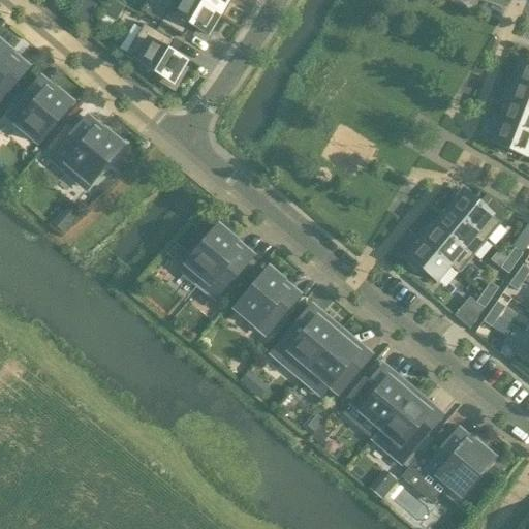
[(218,17),(191,0),(162,0),(159,7),(166,12),(160,24),(183,36),(189,26),(207,36),(218,17)]
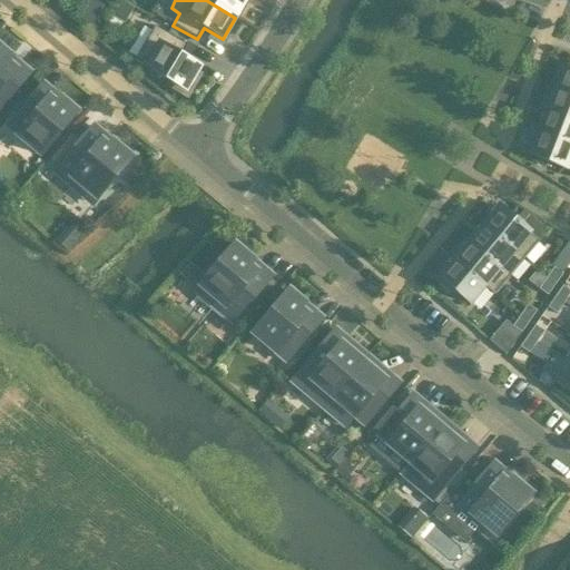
[(206,0),(235,18),(245,0),(206,0)]
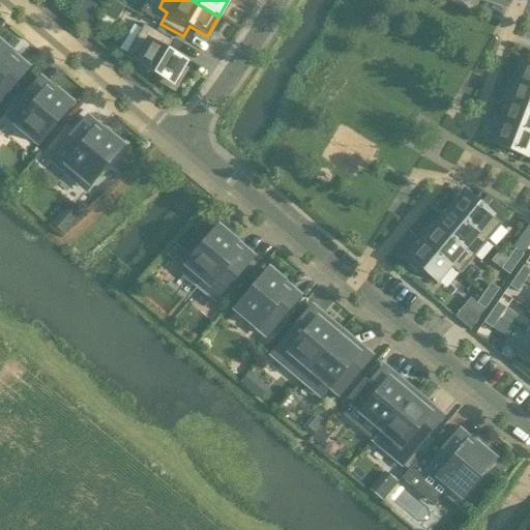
[(185,70),(182,68),(184,64),(167,54),(174,43),(143,25),(124,57),(159,78),(156,81),(160,83),(159,84),(160,85),(162,84),(169,88),(168,89),(169,90),(170,89),(174,91),(176,87),(177,88),(177,87),(176,86),(179,82),(180,82),(181,81),(180,80),(182,76),(183,76),(184,75),(183,75),(185,70)]
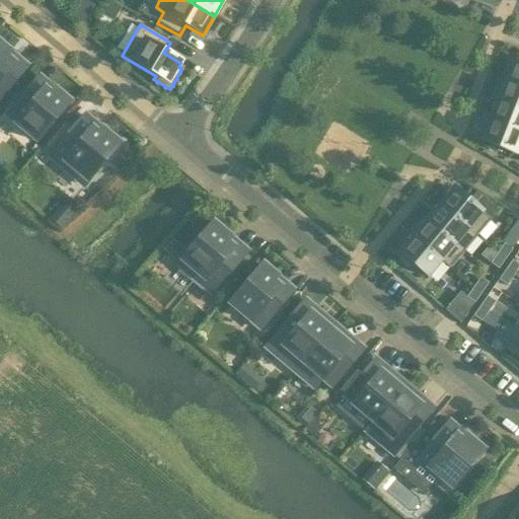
[(0,45),(0,97),(14,81),(4,73),(12,64),(5,58),(9,53),(0,45)]
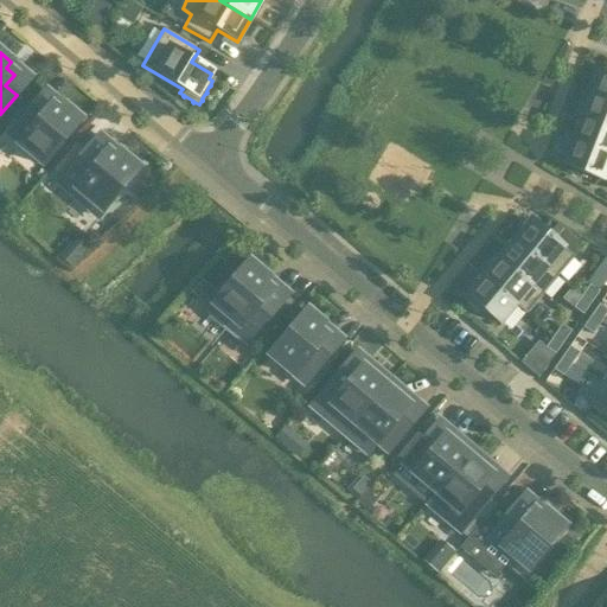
[(583,95),(606,103),(606,70),(594,65),(587,83),(594,87),(590,96),(583,94),(583,95)]
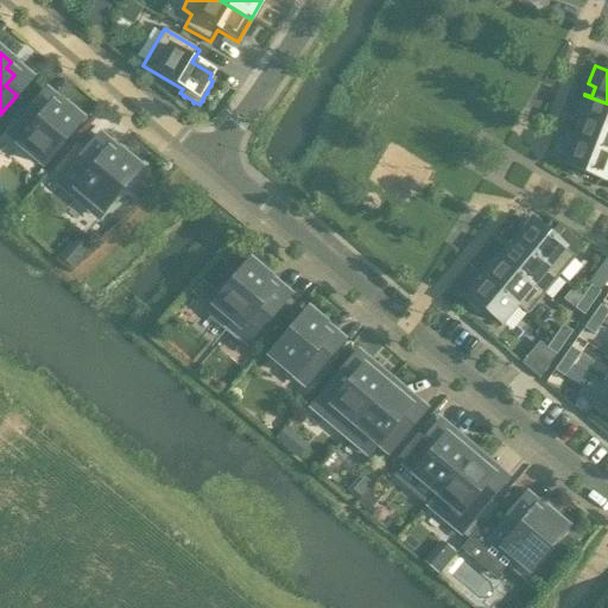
[(607,130),(607,103),(584,95),(580,106),(586,108),(582,120),(607,130)]
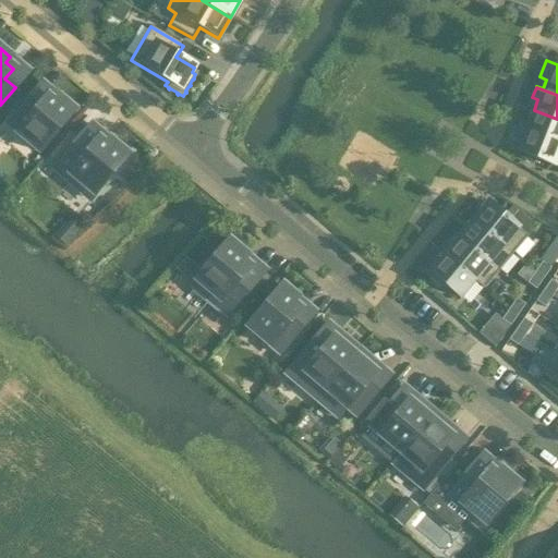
[(73,110),(60,99),(56,104),(48,97),(39,108),(28,99),(8,124),(39,150),(73,110)]
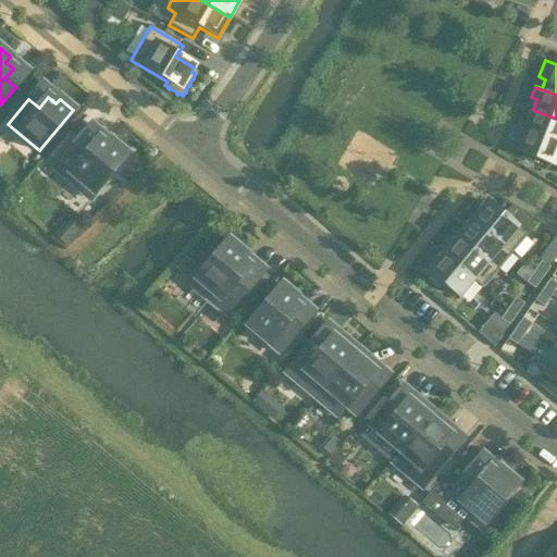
[(556,119),(533,110),(524,131),(556,143),(556,119)]
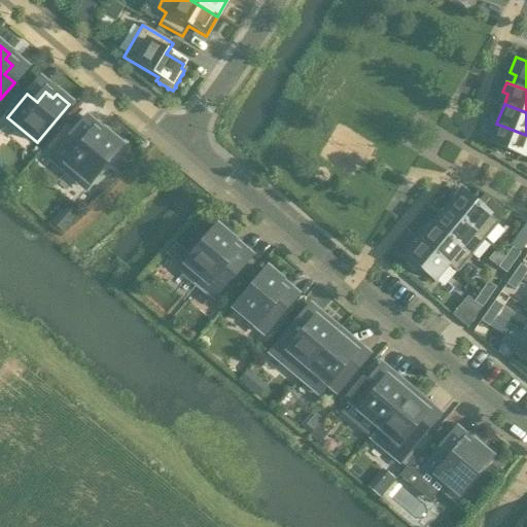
[(83,189),(119,146),(104,133),(100,138),(82,124),(50,161),(83,189)]
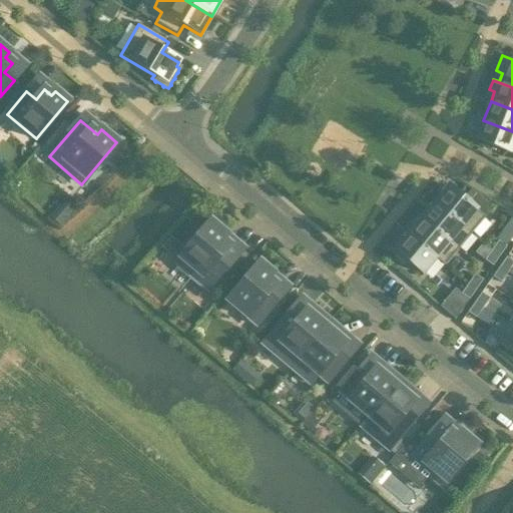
[(512,131),(483,120),(476,139),(512,154),(512,131)]
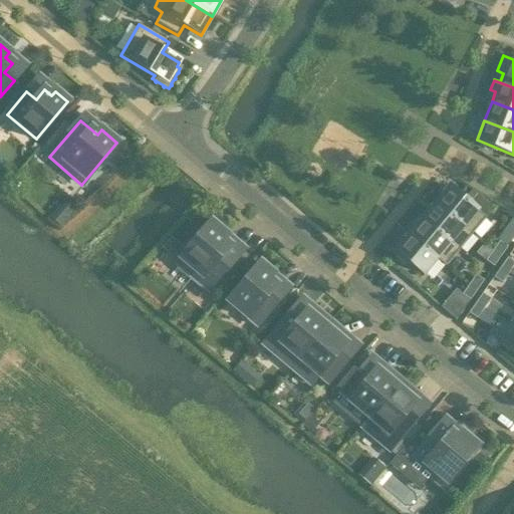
[(436,204),(472,235),(486,219),(449,188),(436,204)]
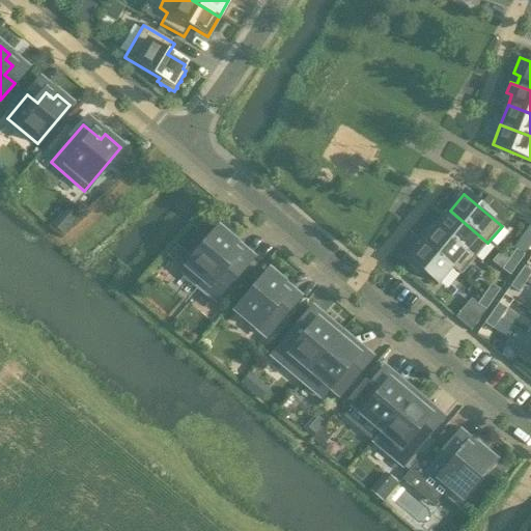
[(487,243),(450,211),(437,227),(474,259),(487,243)]
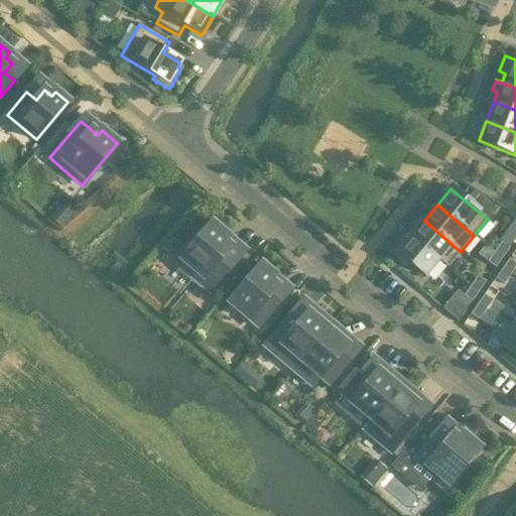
[(461,252),(424,221),(417,229),(412,225),(406,233),(447,267),(461,252)]
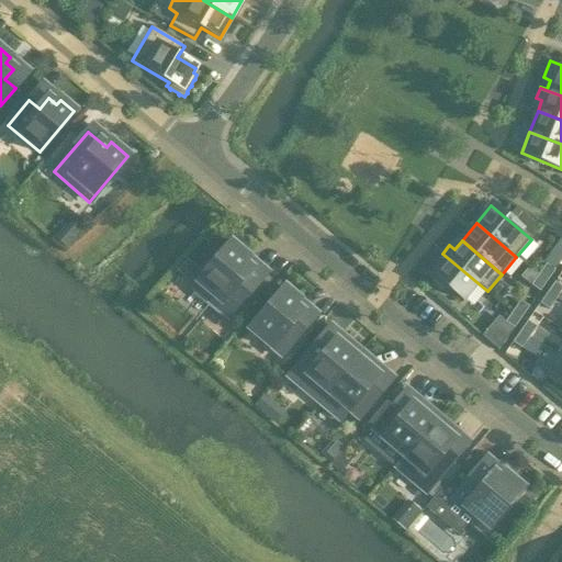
[(248,258),(231,243),(193,289),(228,318),(262,278),(244,262),(248,258)]
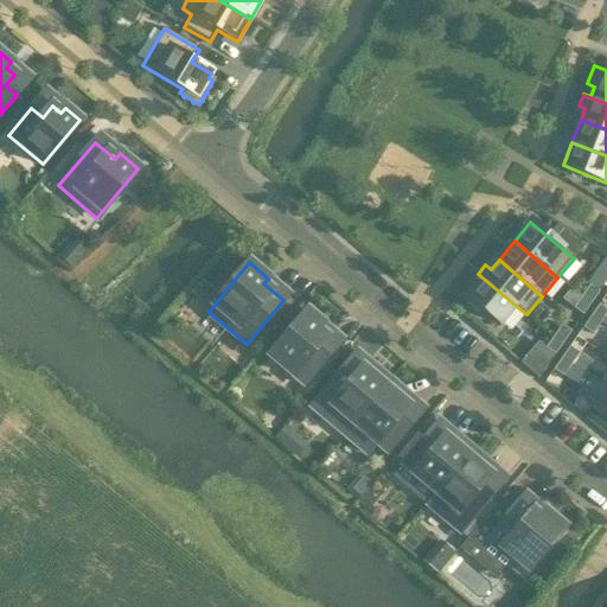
[(526,314),(478,274),(477,274),(483,279),(475,287),(470,282),(458,298),(475,313),(479,308),(499,325),(515,306),(525,315),(526,314)]
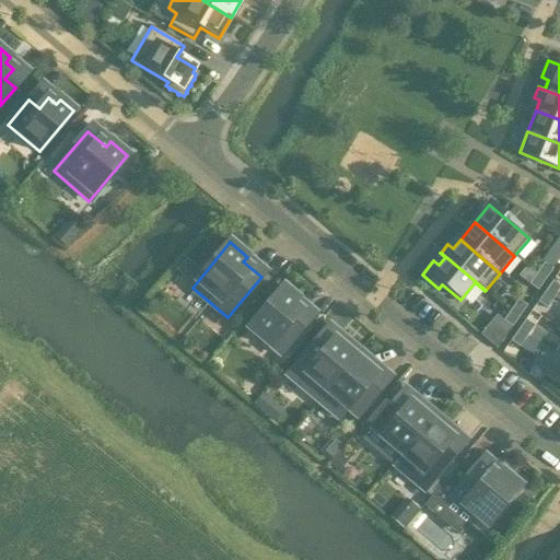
[(536,275),(545,281),(552,270),(544,264),(536,275)]
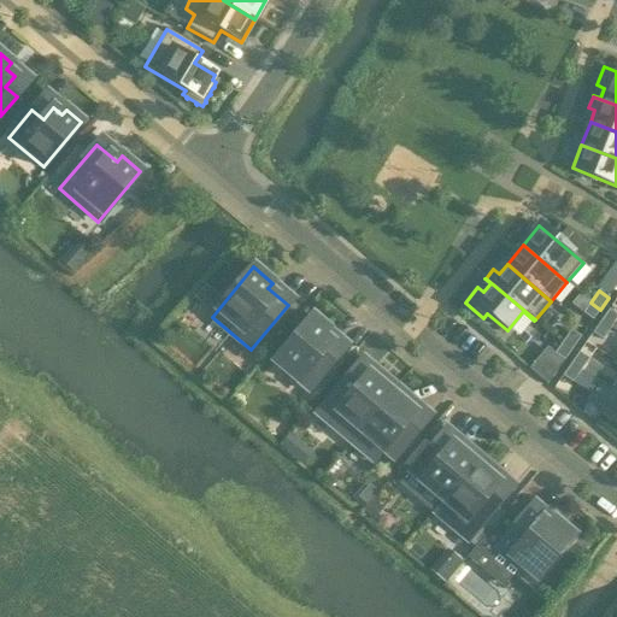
[(600,310),(591,303),(582,315),(592,322),(600,310)]
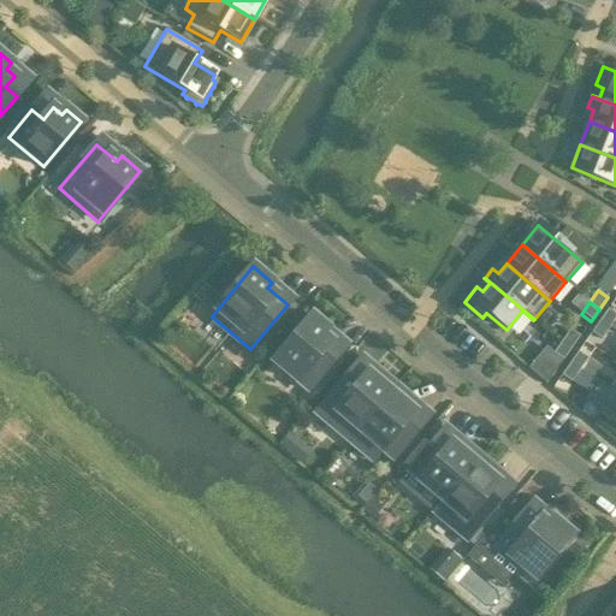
[(615,315),(608,311),(599,321),(609,329),(615,318),(615,315)]
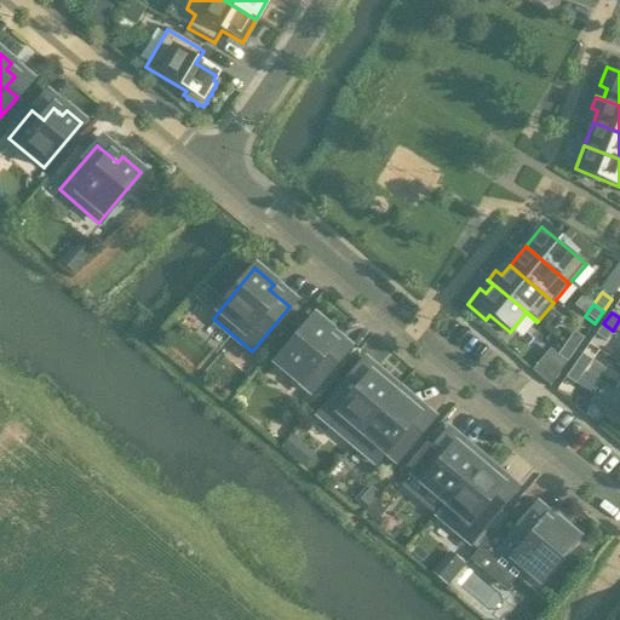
[(311,392),(336,365),(323,355),(333,344),(325,337),(329,331),(314,319),(276,363),(311,392)]
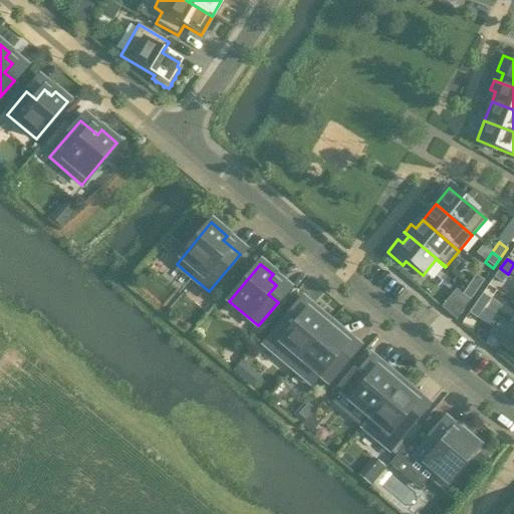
[(508,274),(500,268),(493,278),(501,284),(508,274)]
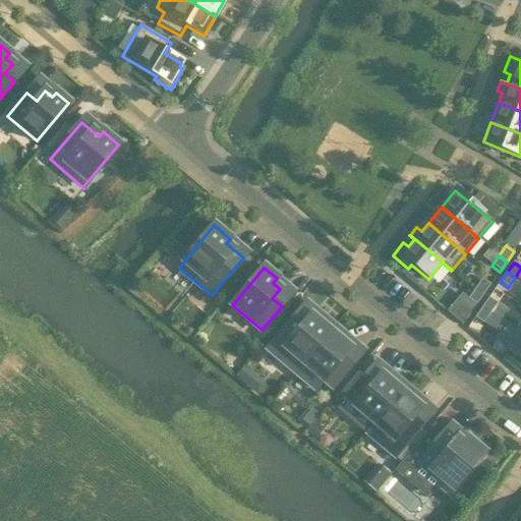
[(474,290),(483,295),(490,285),(481,280),(474,290)]
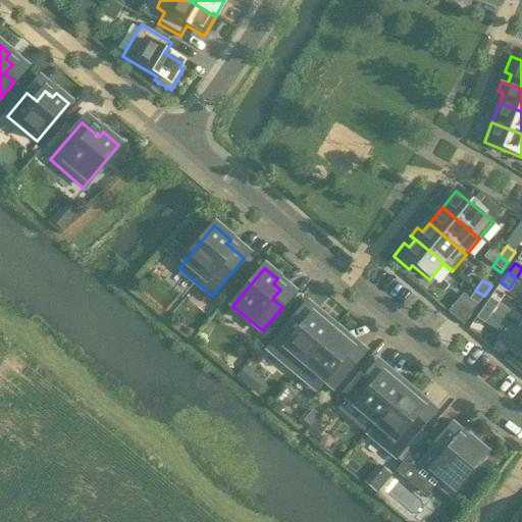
[(484,296),(475,291),(469,300),(477,306),(484,296)]
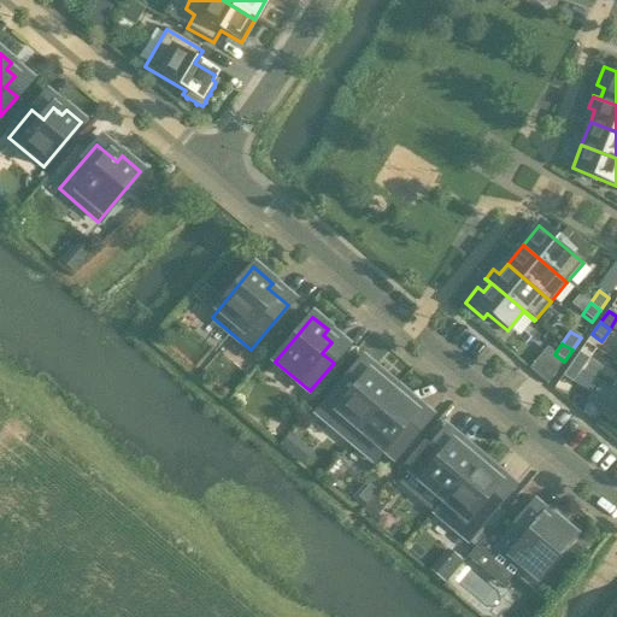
[(570,365),(580,372),(588,360),(579,353),(570,365)]
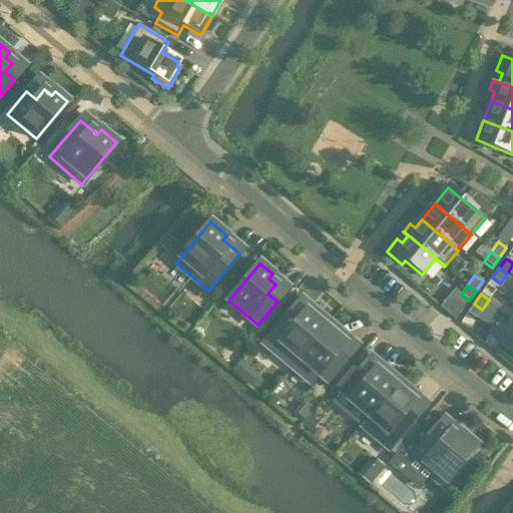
[(482,310),(474,304),(467,314),(476,320),(482,310)]
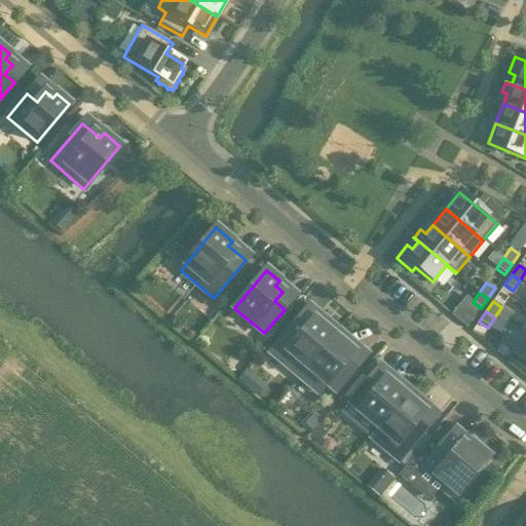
[(269,353),(298,378),(338,331),(326,321),(322,325),(314,318),(306,329),(296,321),(269,353)]
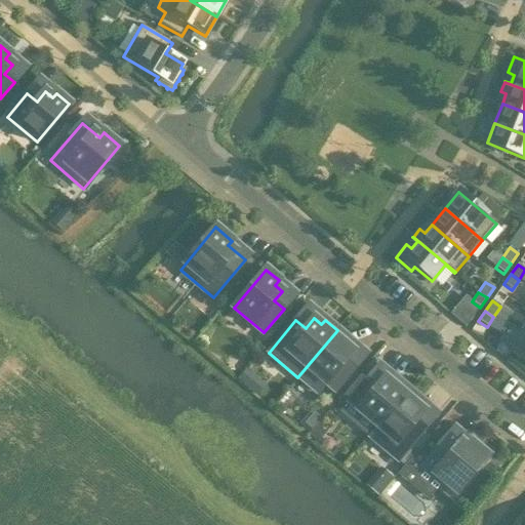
[(337,330),(297,377),(326,402),(354,369),(345,361),(353,351),(346,345),(349,340),(337,330)]
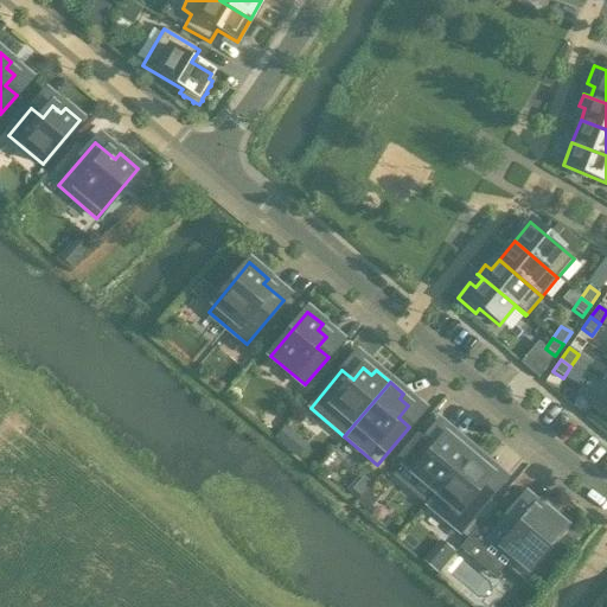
[(606,387),(601,384),(588,407),(606,419),(606,387)]
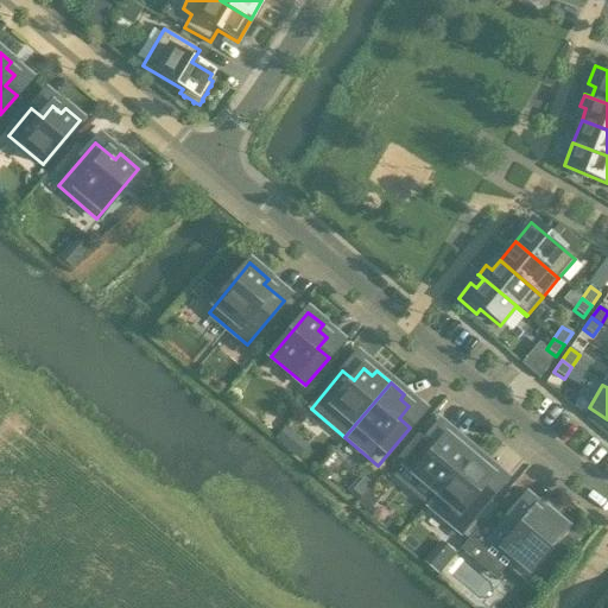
[(473,451),(439,423),(425,439),(413,454),(393,477),(426,506),(473,451)]
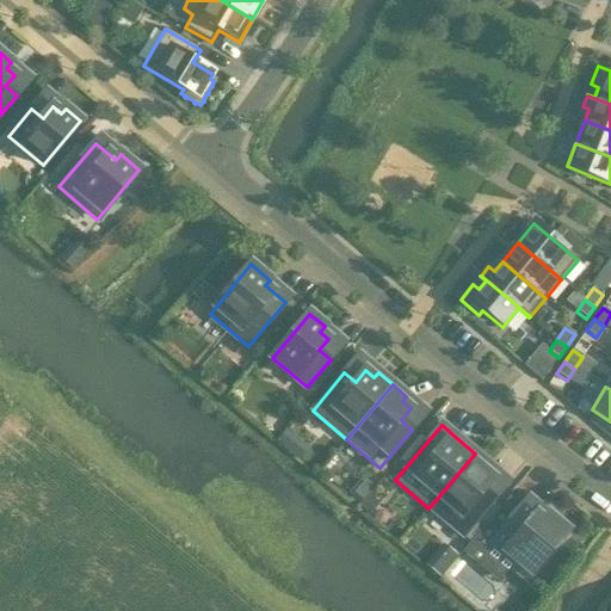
[(407,449),(415,456),(427,442),(419,436),(407,449)]
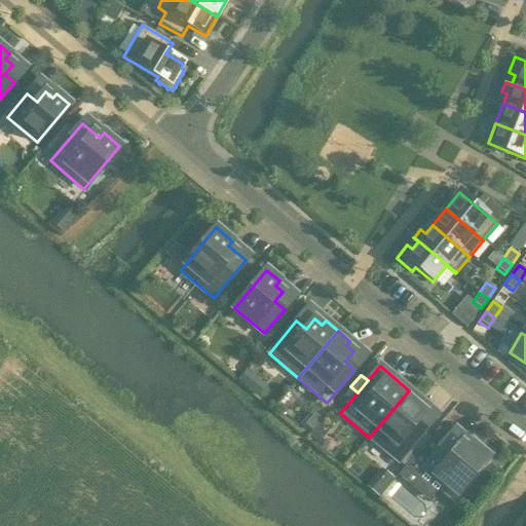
[(409,390),(369,438),(399,462),(426,429),(416,421),(424,412),(417,405),(421,401),(409,390)]
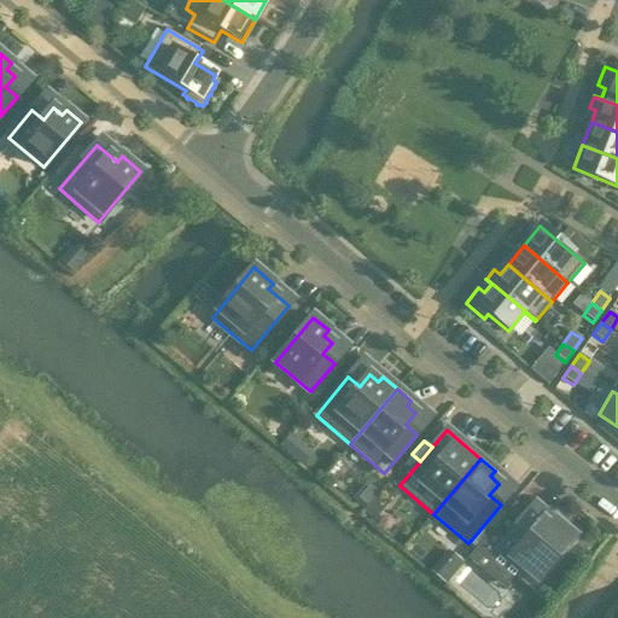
[(503,589),(517,573),(532,587),(575,537),(555,522),(551,526),(531,509),(514,530),(501,519),(467,559),(503,589)]
